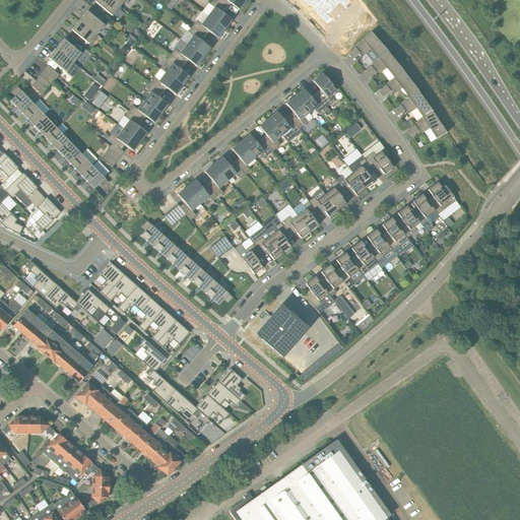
[(95,0),(94,2),(112,16),(120,7),(111,0),(98,0),(96,0),(95,0)]
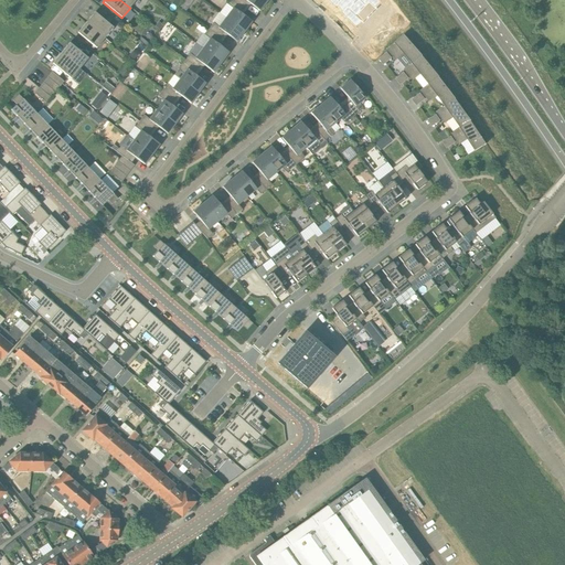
[(243,7),(233,0),(230,0),(227,4),(233,8),(225,18),(244,32),(252,22),(238,12),(243,7)]
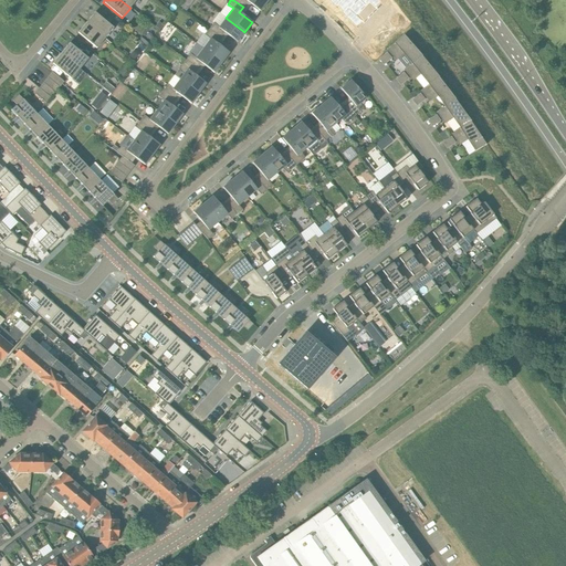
[(233,0),(243,7),(248,1),(260,11),(268,1),(266,0),(233,0)]
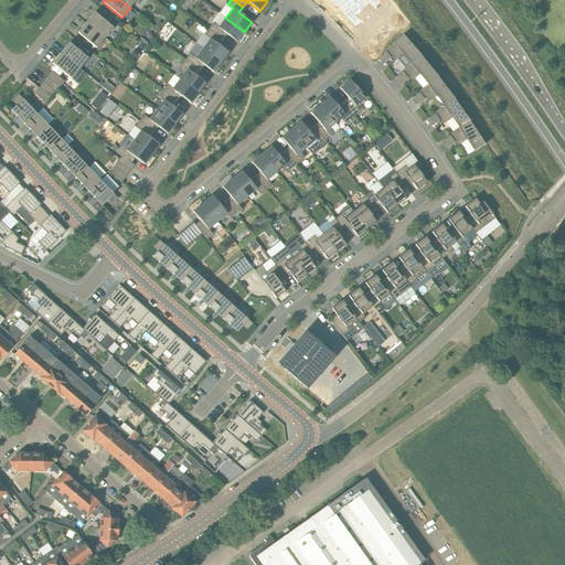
[(326,0),(334,9),(336,8),(340,13),(354,28),(355,27),(359,30),(363,24),(376,10),(377,11),(383,6),(380,2),(381,2),(379,0),(326,0)]
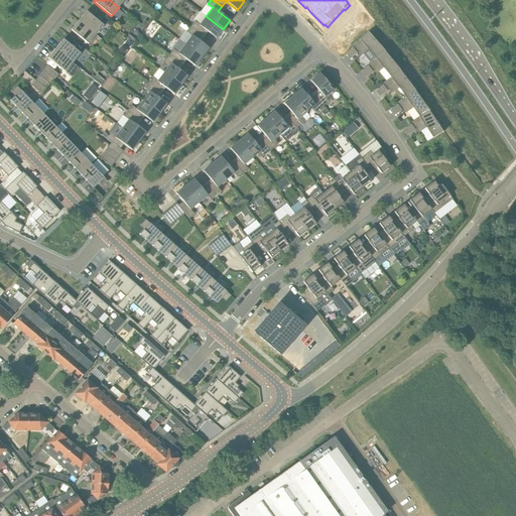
[(164,6),(169,10),(172,6),(167,2),(164,6)]
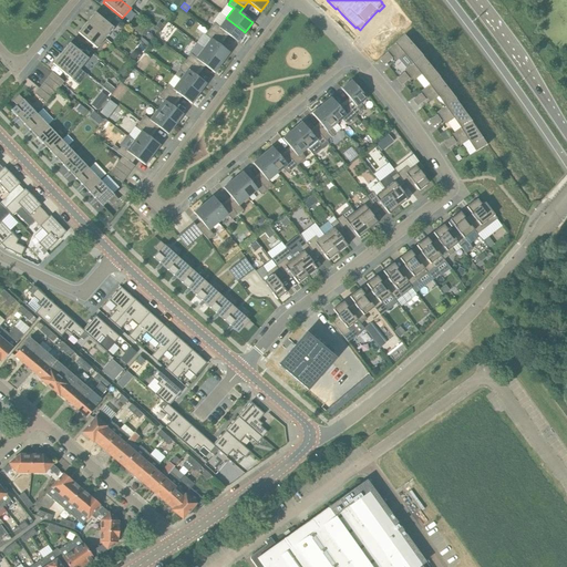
[(91,18),(91,19),(88,23),(105,38),(114,28),(95,13),(93,16),(91,18)]
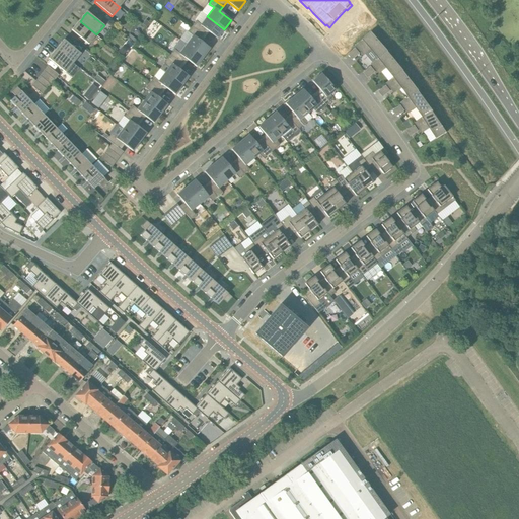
[(224,29),(207,16),(201,25),(196,21),(192,26),(202,34),(206,29),(218,39),(224,29)]
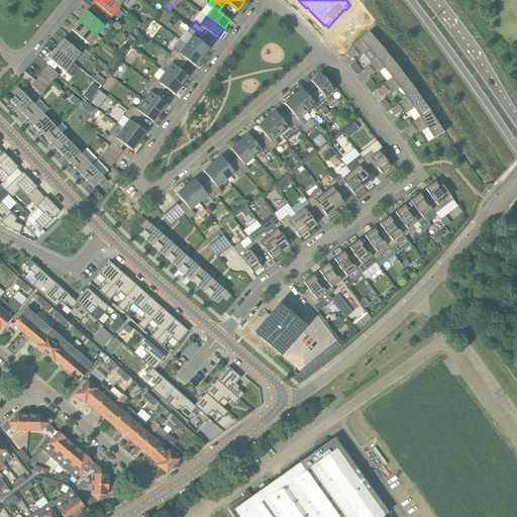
[(71,30),(88,44),(96,34),(80,21),(74,28),(73,27),(71,30)]
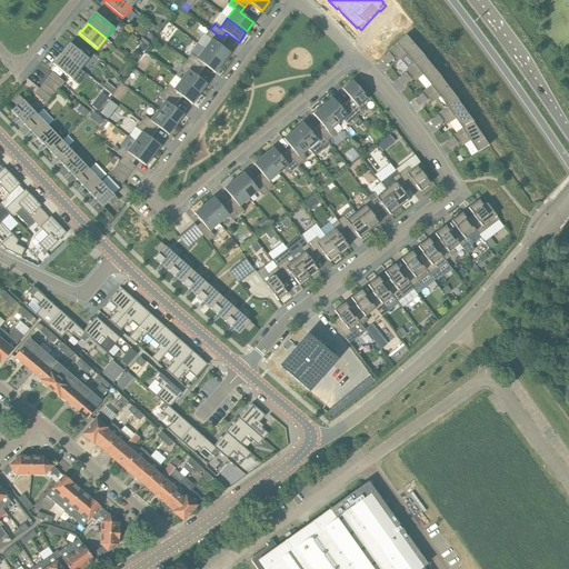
[(201,25),(198,29),(206,35),(210,30),(201,25)]
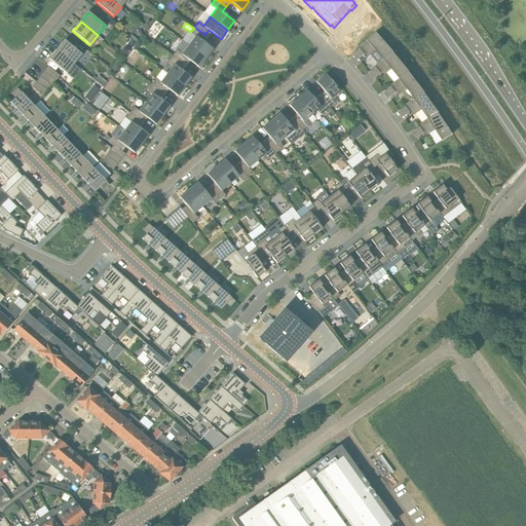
[(204,35),(194,27),(194,28),(190,32),(190,33),(195,36),(188,45),(205,59),(213,49),(201,40),(204,35)]
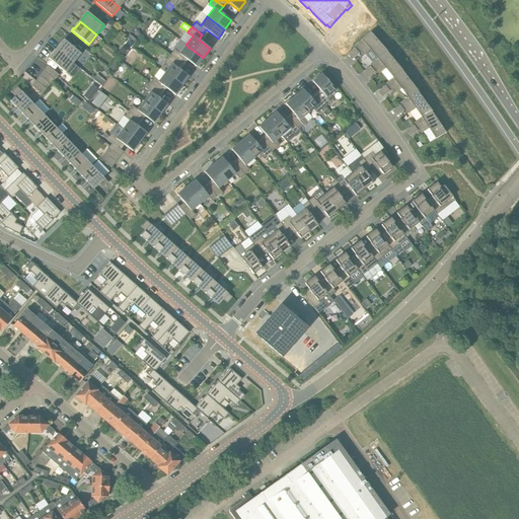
[(378,58),(387,51),(371,31),(356,46),(357,47),(362,52),(364,51),(366,54),(371,50),(378,58)]
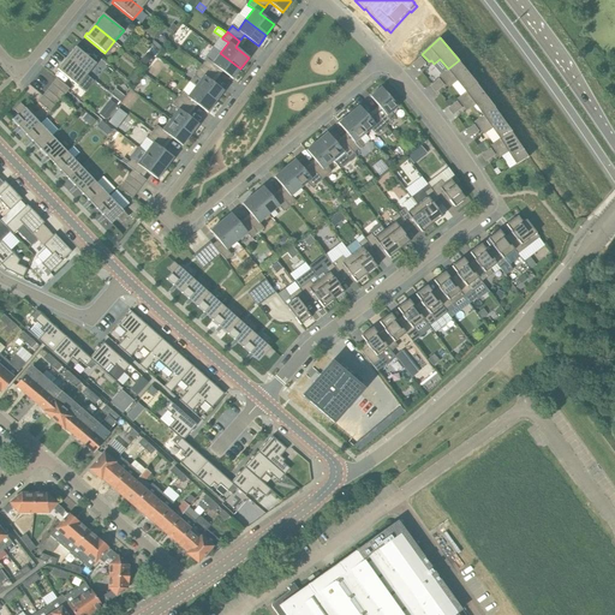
[(71,53),(72,53),(67,59),(87,75),(96,64),(76,48),(73,51),(73,49),(71,53)]
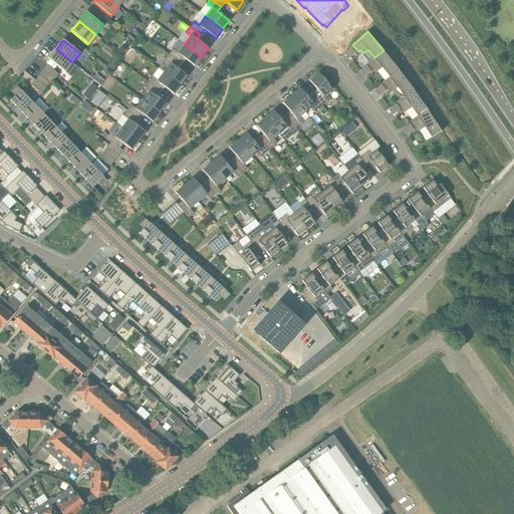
[(201,57),(184,44),(178,52),(173,49),(169,54),(179,62),(183,57),(195,66),(201,57)]
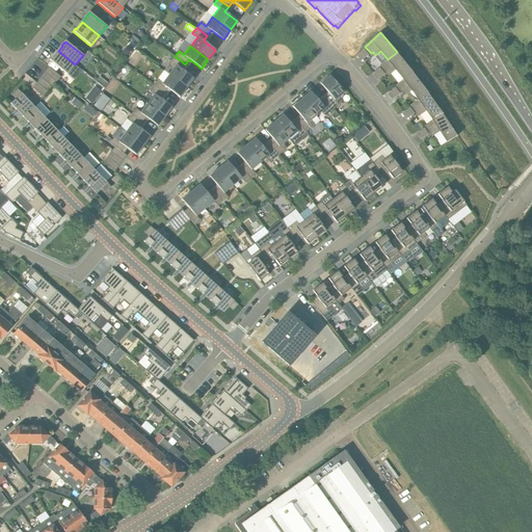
[(126,57),(130,51),(126,48),(121,53),(126,57)]
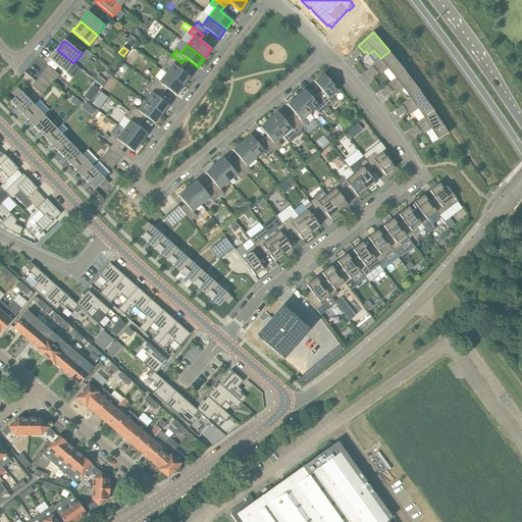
[(65,73),(73,63),(57,50),(51,57),(51,56),(48,59),(65,73)]
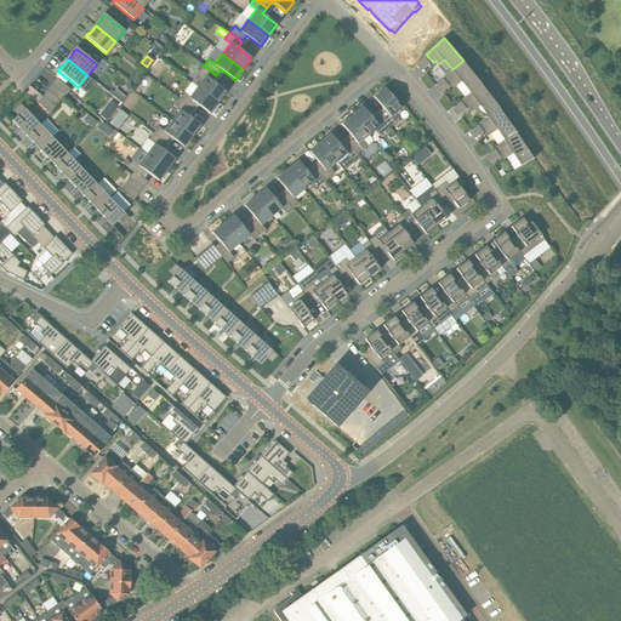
[(463,61),(453,69),(444,77),(445,78),(451,85),(454,83),(457,86),(462,81),(471,92),(483,84),(465,62),(465,61),(463,61)]
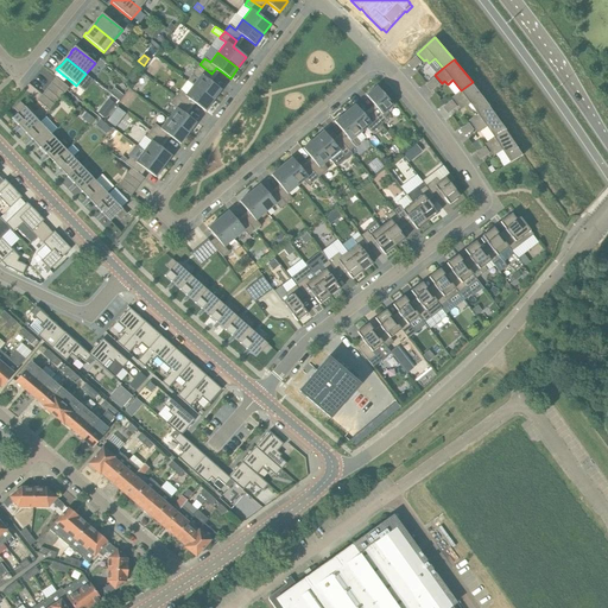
[(211,74),(200,64),(192,75),(197,80),(194,86),(214,101),(221,89),(208,80),(211,74)]
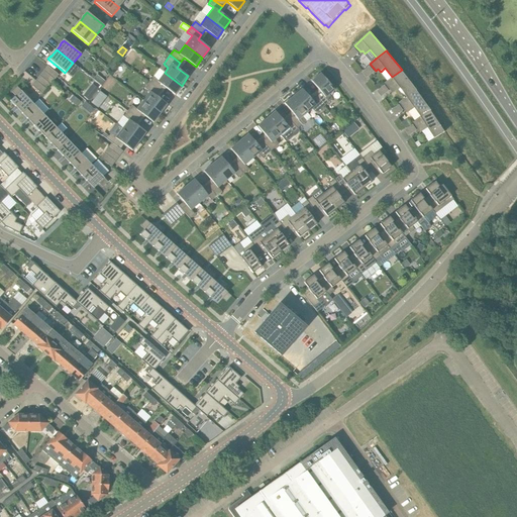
[(108,68),(112,71),(117,66),(112,62),(108,68)]
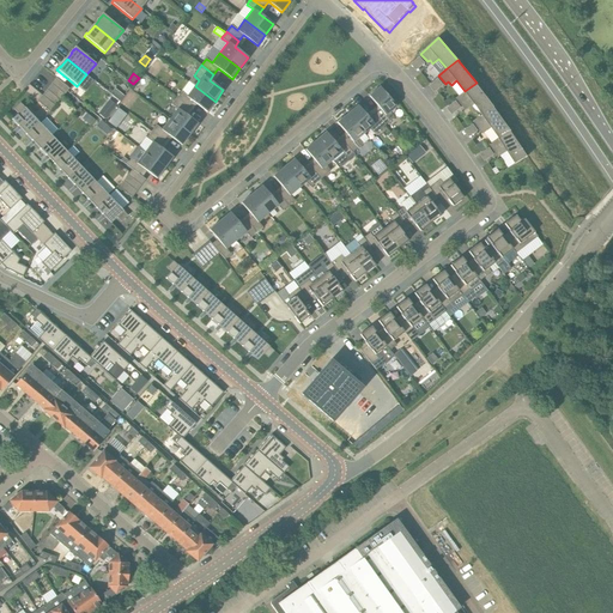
[(56,78),(52,84),(65,95),(70,89),(56,78)]
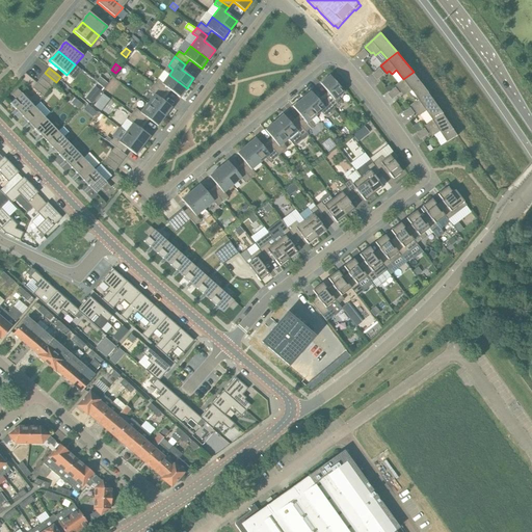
[(414,72),(403,79),(396,85),(397,86),(402,92),(404,90),(406,94),(411,90),(419,100),(428,92),(414,73),(415,73),(414,72)]
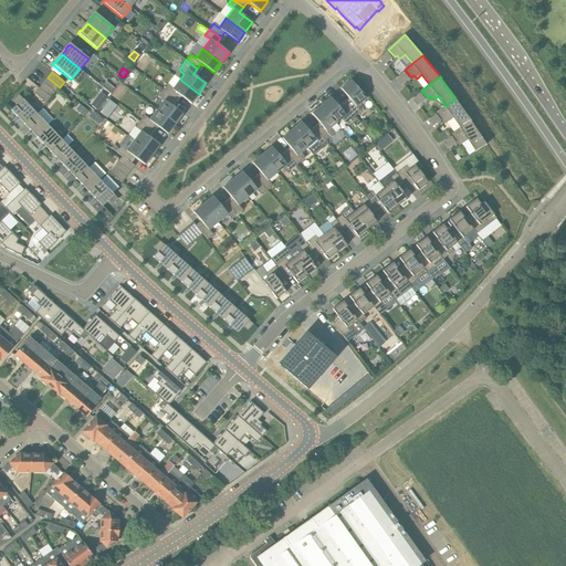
[(60,87),(48,77),(43,83),(55,93),(60,87)]
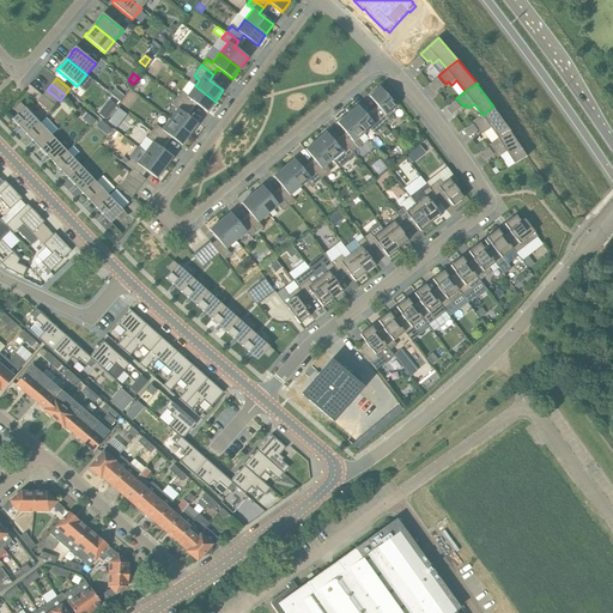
[(216,102),(195,86),(187,96),(181,92),(176,98),(188,108),(193,102),(207,113),(216,102)]
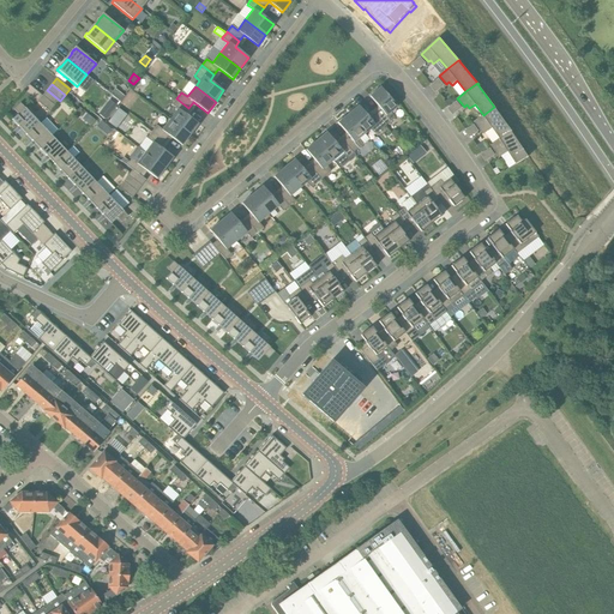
[(375,114),(385,126),(395,118),(391,112),(399,104),(391,95),(389,97),(380,86),(369,96),(381,109),(375,114)]
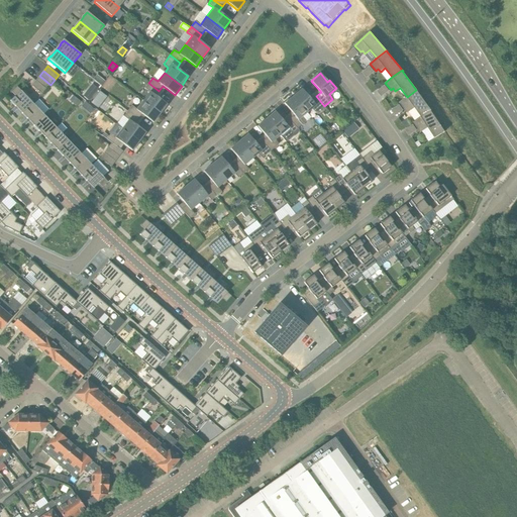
[(101,86),(104,81),(96,75),(93,79),(101,86)]
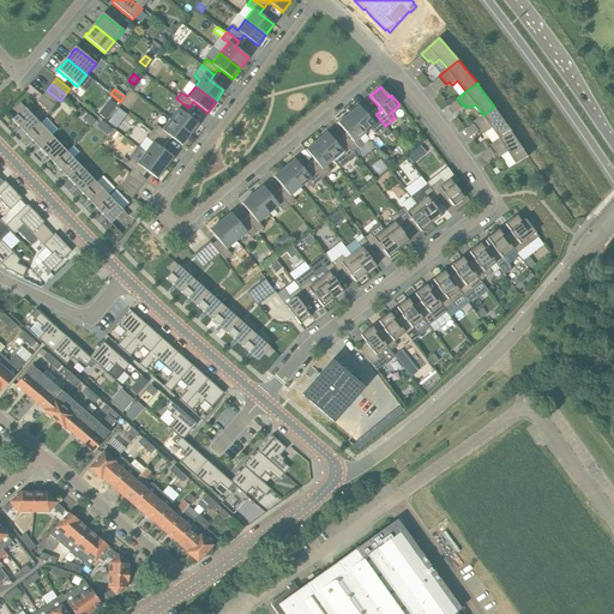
[(60,101),(47,90),(42,96),(55,106),(60,101)]
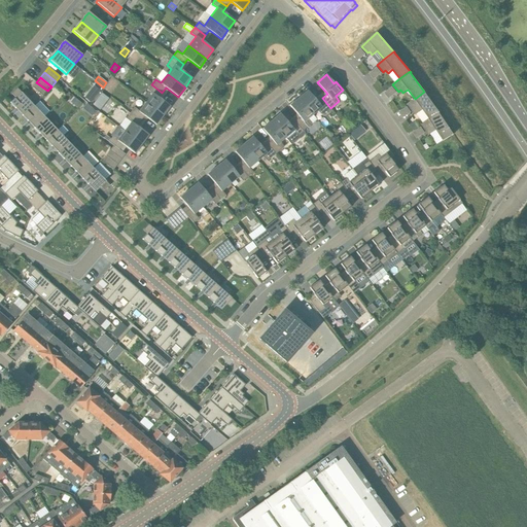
[(47,91),(36,82),(32,86),(43,96),(47,91)]
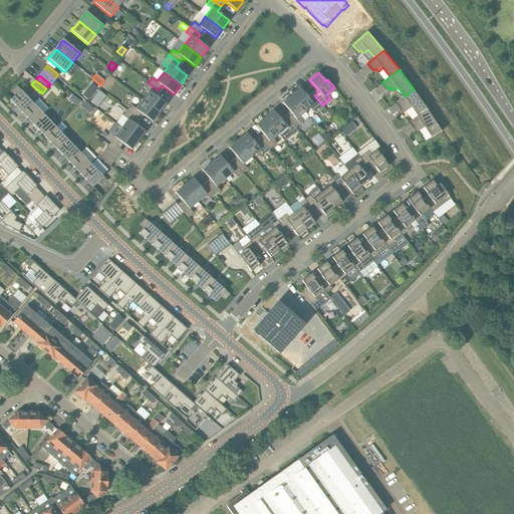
[(158,90),(148,82),(144,87),(149,91),(143,100),(160,112),(167,103),(155,94),(158,90)]
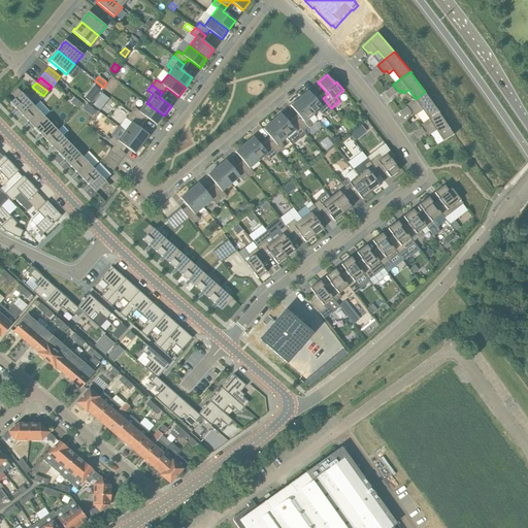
[(23,116),(33,105),(18,89),(11,94),(15,98),(10,103),(15,108),(23,116)]
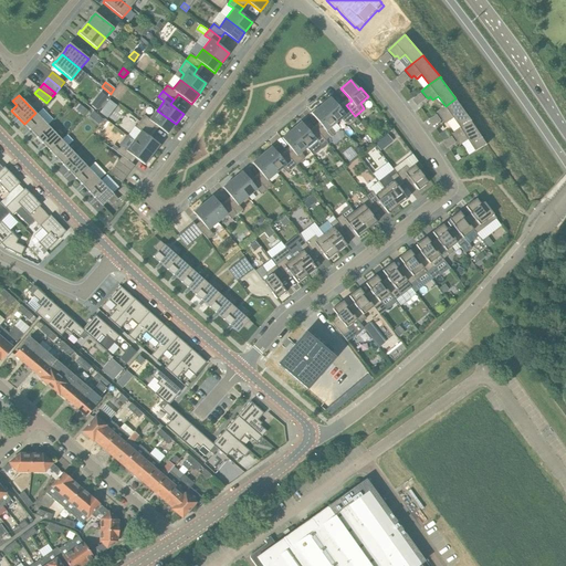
[(321,105),(336,124),(342,119),(346,124),(355,116),(346,105),(341,109),(331,97),(321,105)]
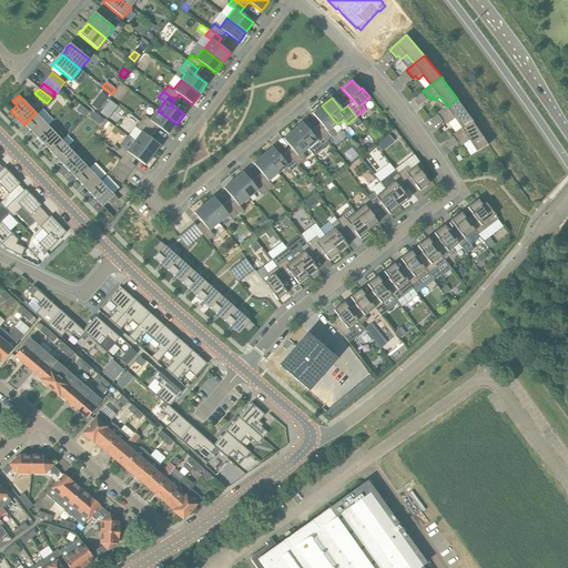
[(91,105),(98,111),(103,104),(97,99),(95,99),(91,105)]
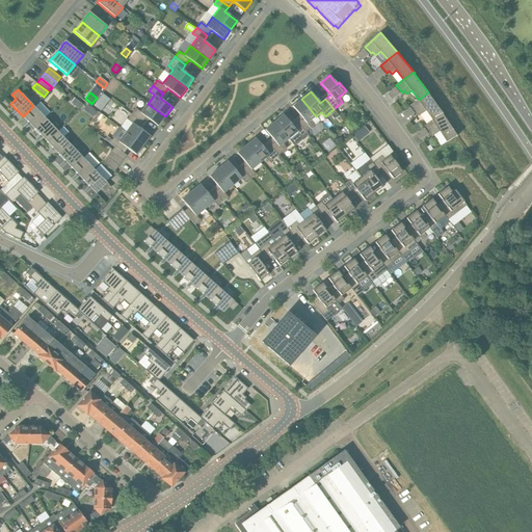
[(428,92),(419,100),(410,105),(411,107),(413,106),(417,112),(419,111),(421,114),(426,110),(433,121),(444,113),(429,94),(428,92)]
